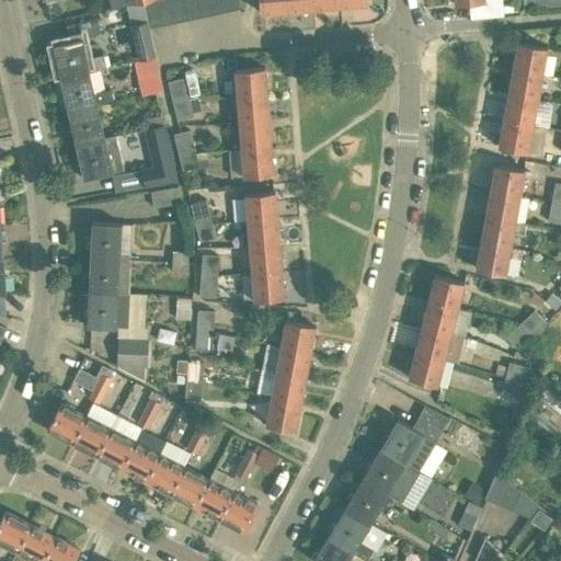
[(156,0),(152,0),(144,2),(147,21),(149,27),(161,25),(156,0)]
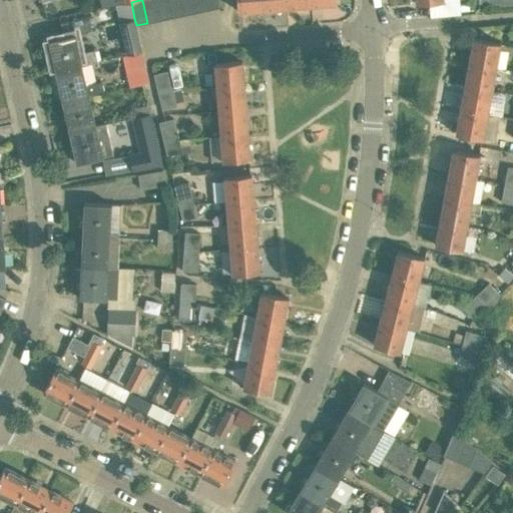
[(154,0),(142,0),(147,23),(159,20),(154,0)]
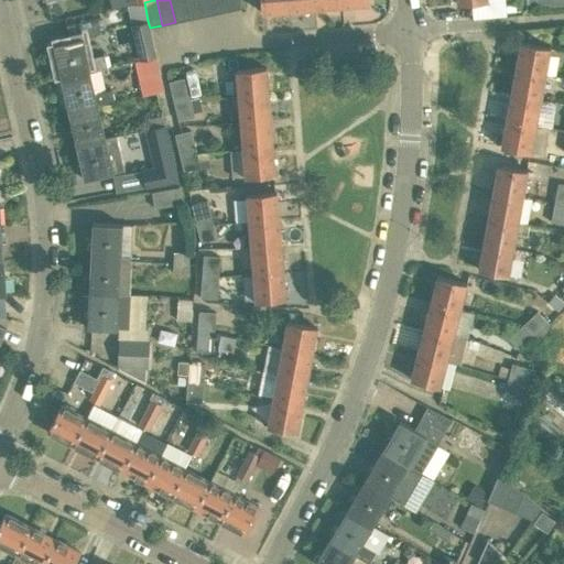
[(188,20),(184,0),(170,0),(175,22),(188,20)]
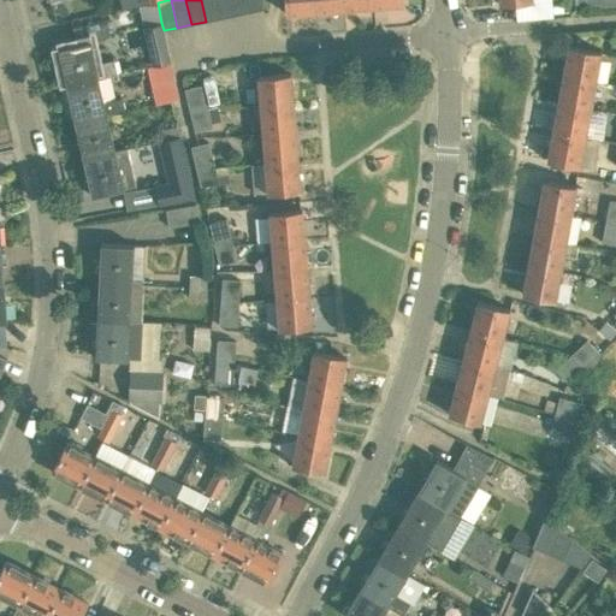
[(220,18),(215,0),(201,0),(206,22),(220,18)]
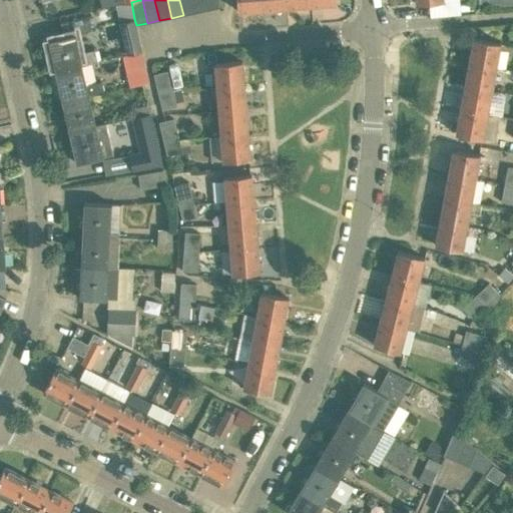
[(191,0),(179,0),(183,15),(195,13),(191,0)]
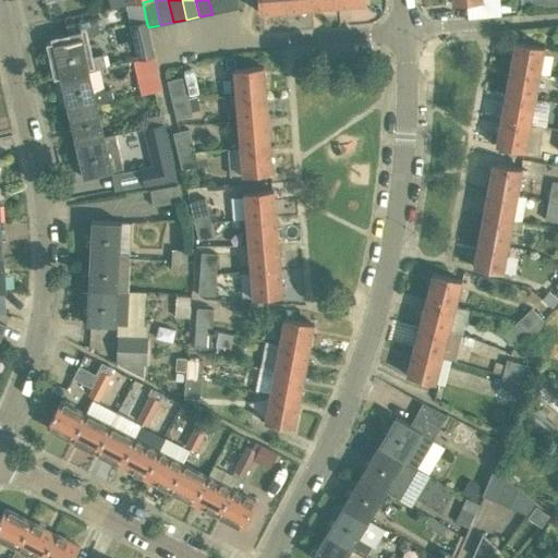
[(222,0),(208,0),(213,14),(225,11),(222,0)]
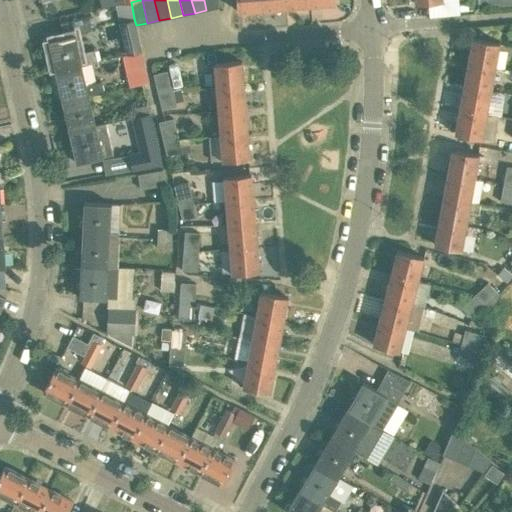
[(216,0),(204,0),(206,10),(218,8),(216,0)]
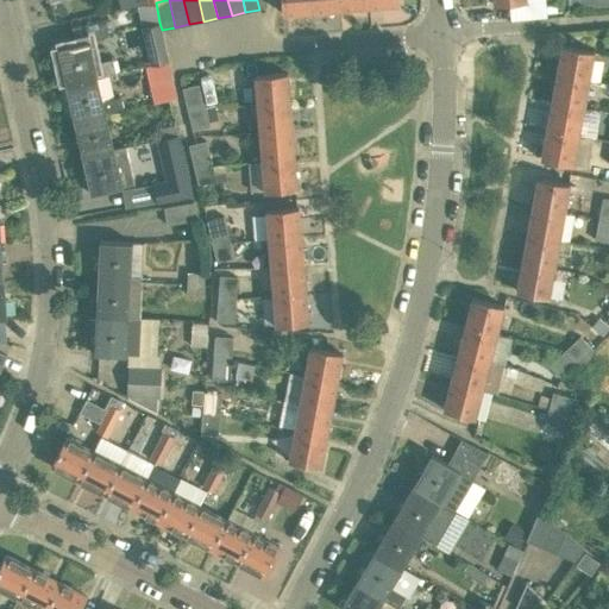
[(312,12),(311,0),(281,0),(283,14),(312,12)]
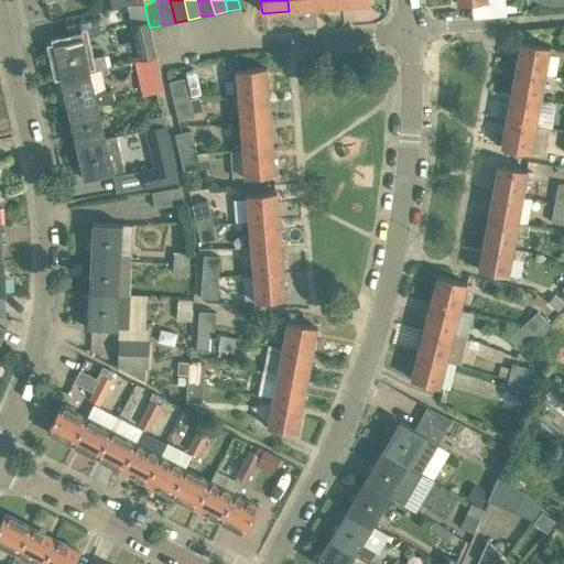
[(315,8),(314,0),(288,0),(289,11),(315,8)]
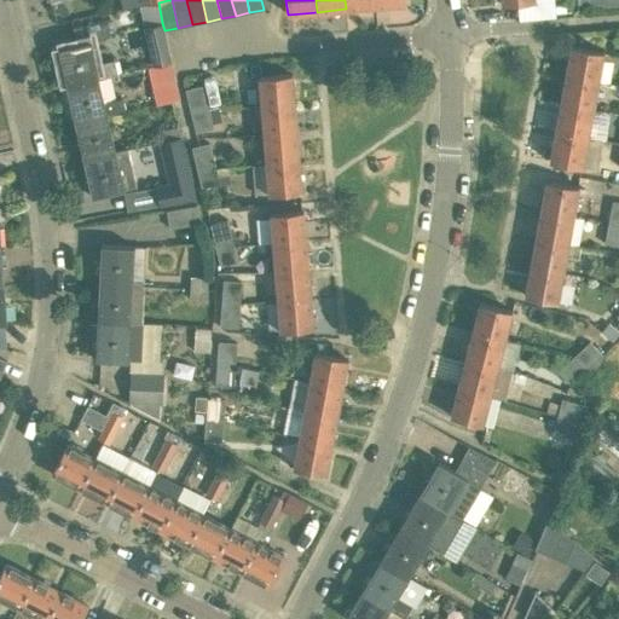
[(67,86),(98,79),(117,74),(114,61),(94,64),(90,41),(110,36),(106,21),(73,28),(76,45),(58,48),(67,86)]
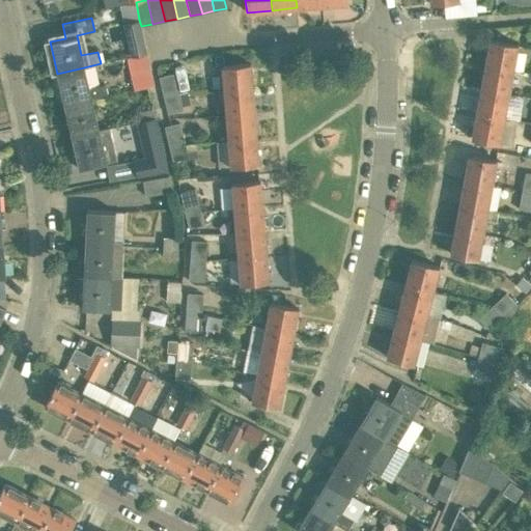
[(141,26),(139,20),(123,24),(131,56),(147,53),(141,26)]
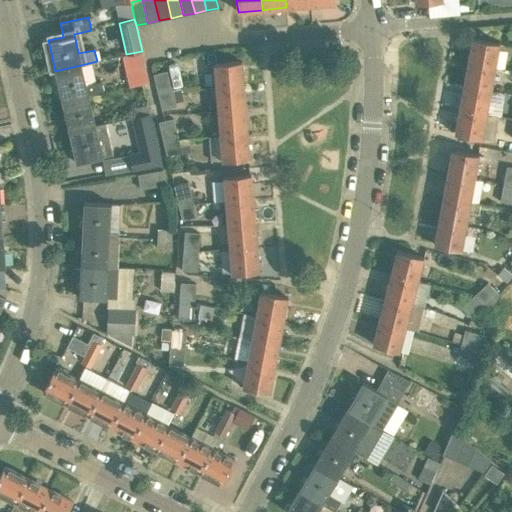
[(468,62),(494,67),(499,43),(473,38),(468,62)]
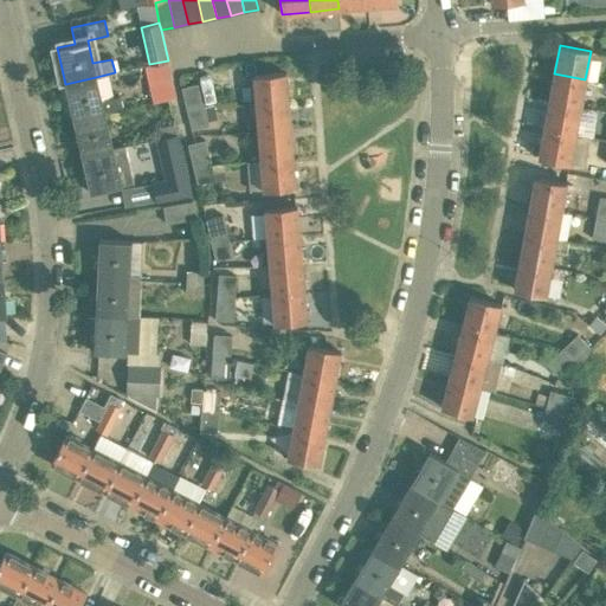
[(256,104),(288,102),(285,72),(253,76),(256,104)]
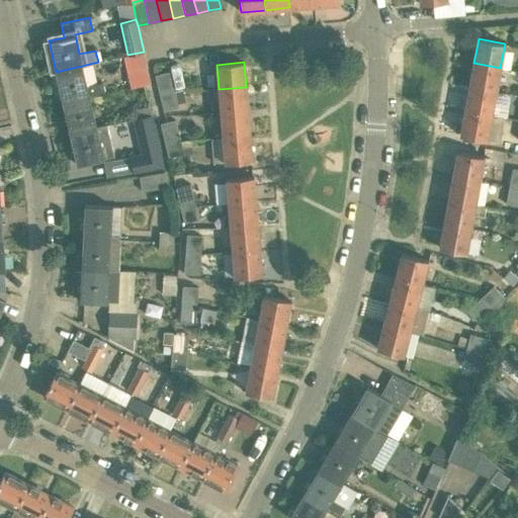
[(473,63),(469,87),(496,92),(500,68),(473,63)]
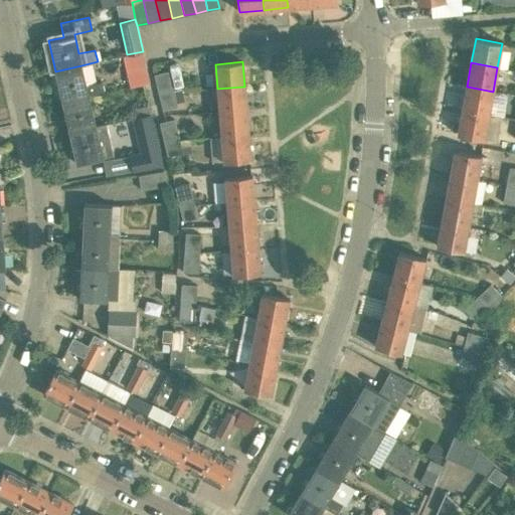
[(86,84),(81,65),(55,71),(62,102),(89,96),(105,93),(102,81),(86,84)]
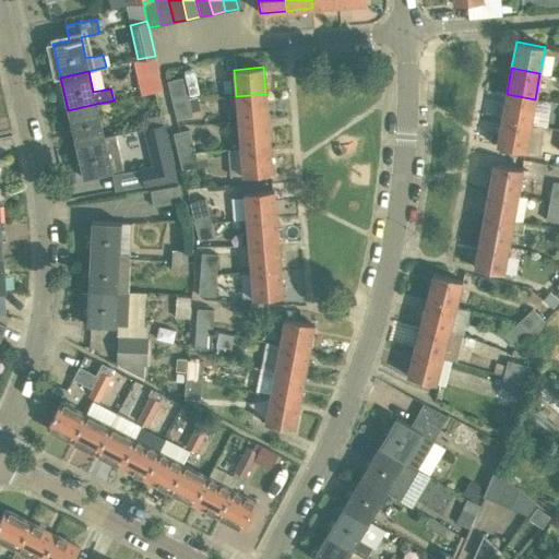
[(159,75),(139,81),(142,95),(163,90),(159,75)]
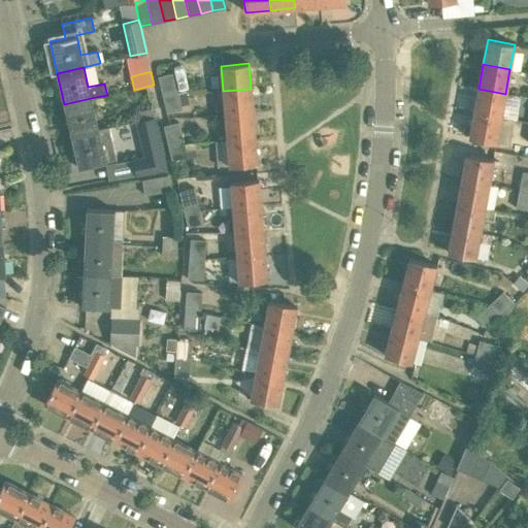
[(162,94),(177,91),(173,72),(158,75),(162,94)]
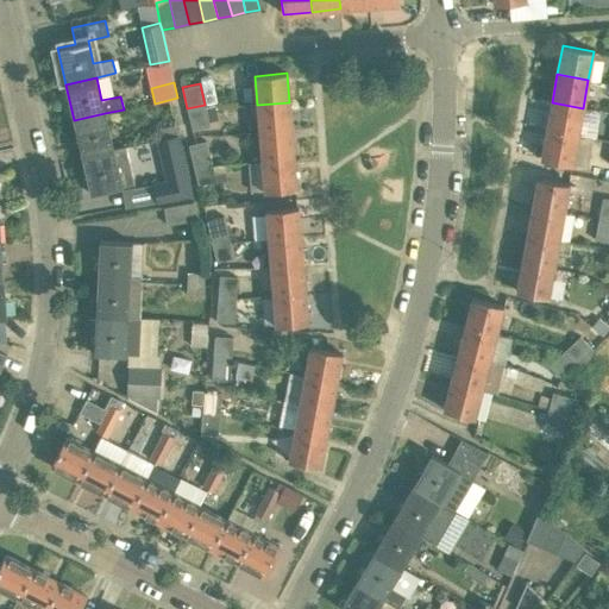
[(289,102),(257,105),(259,133),(292,131),(289,102)]
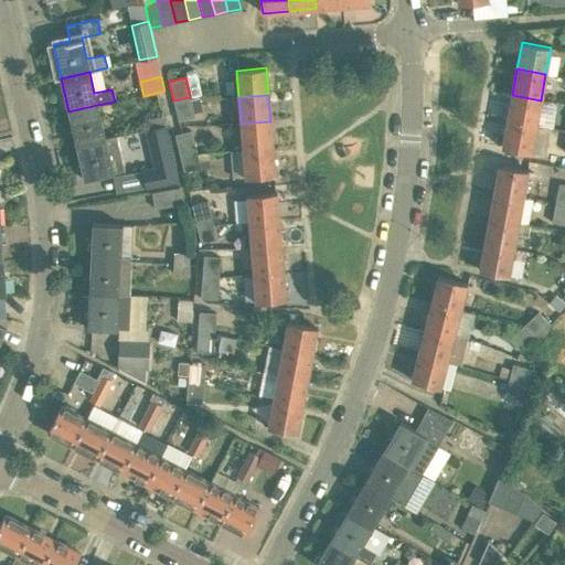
[(541,100),(512,95),(507,120),(535,126),(541,100)]
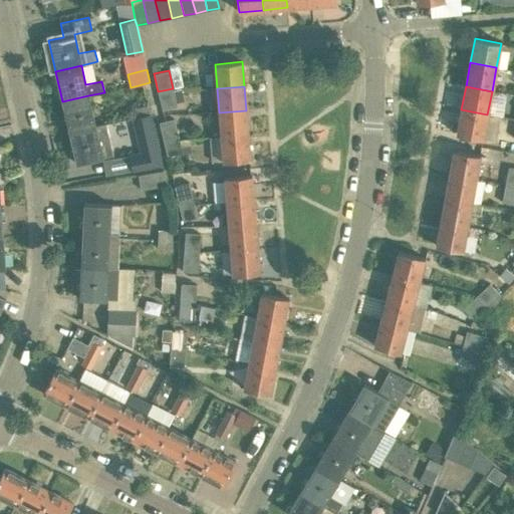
[(177,106),(173,88),(158,91),(162,109),(177,106)]
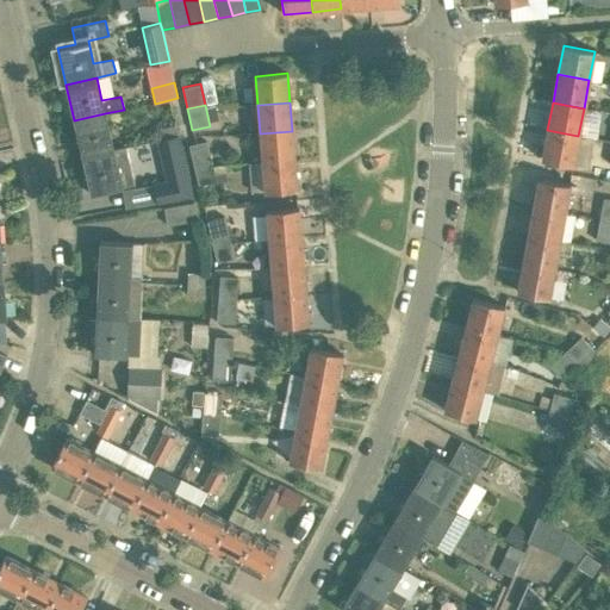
[(113,150),(105,113),(74,120),(82,156),(113,150)]
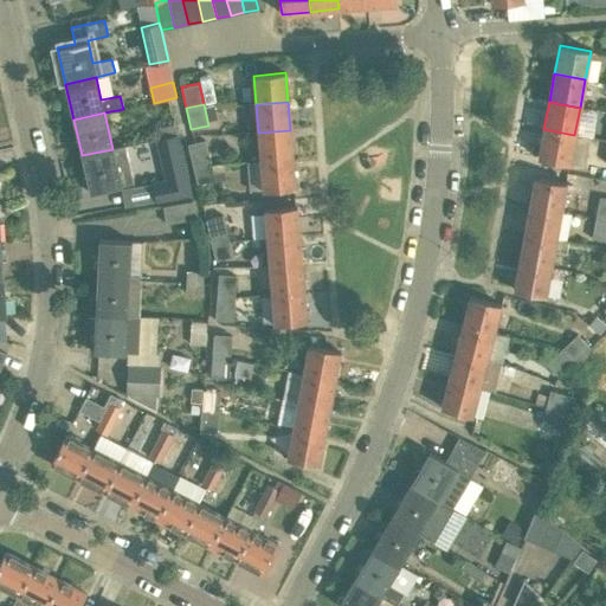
[(160,137),(176,134),(174,123),(158,127),(160,137)]
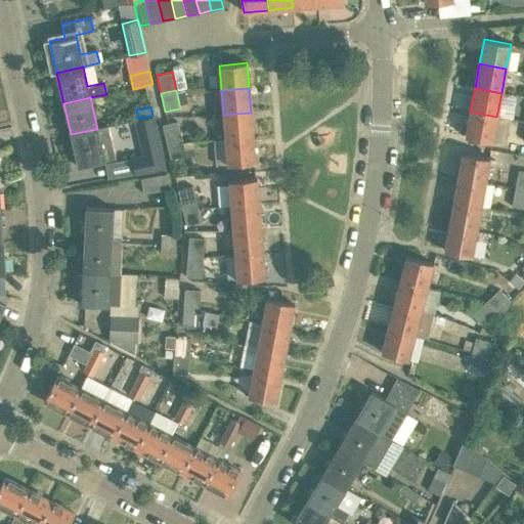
[(496,117),(470,112),(466,136),(492,141),(496,117)]
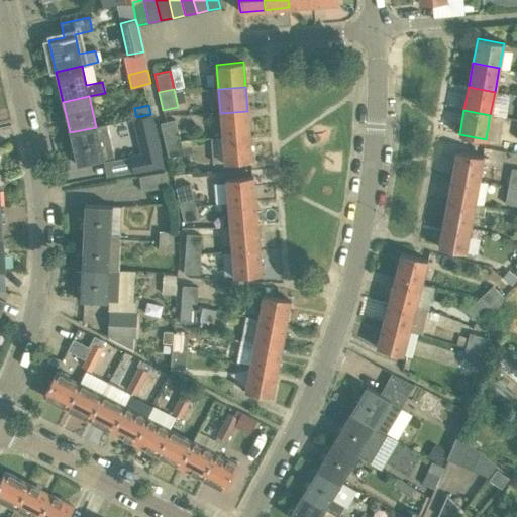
[(247,111),(220,113),(222,137),(249,135),(247,111)]
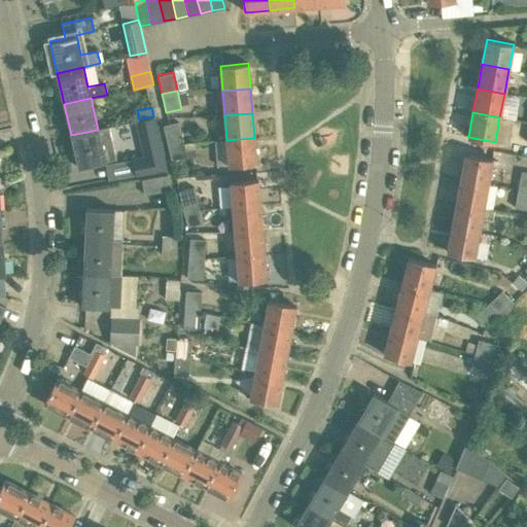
[(156,126),(153,116),(139,119),(141,130),(156,126)]
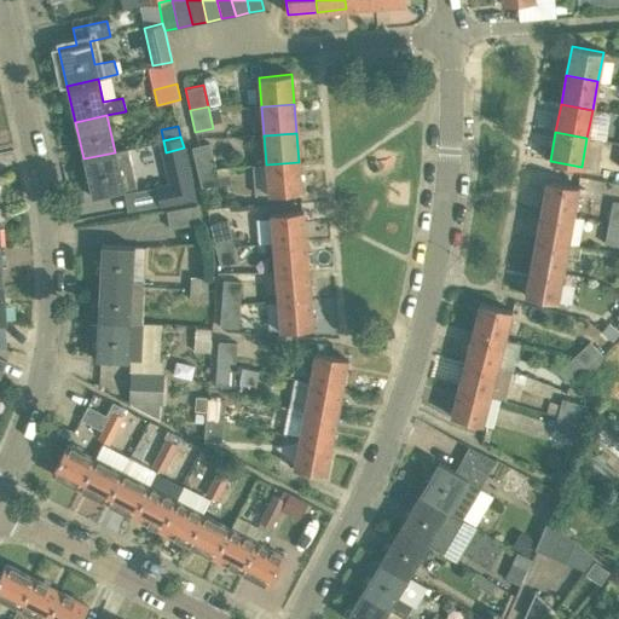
[(197,168),(214,165),(209,143),(191,146),(197,168)]
